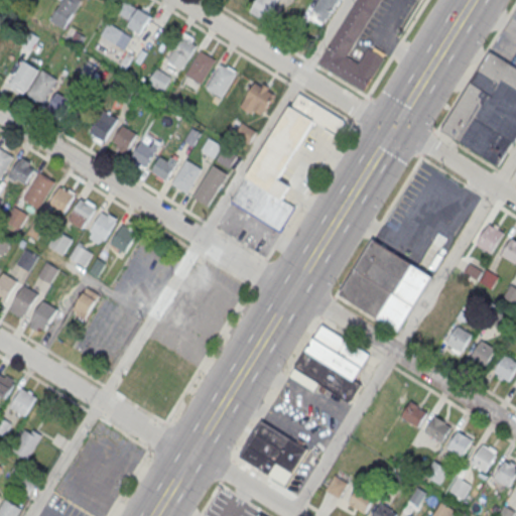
[(61,0),(50,20),(65,28),(81,0),(61,0)]
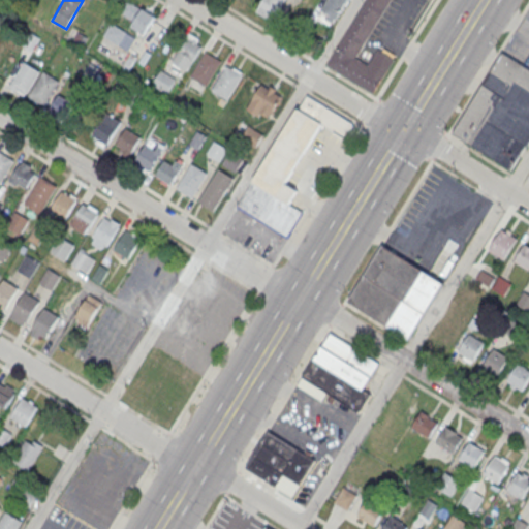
[(131,0),(121,16),(145,32),(156,18),(132,0),(131,0)]
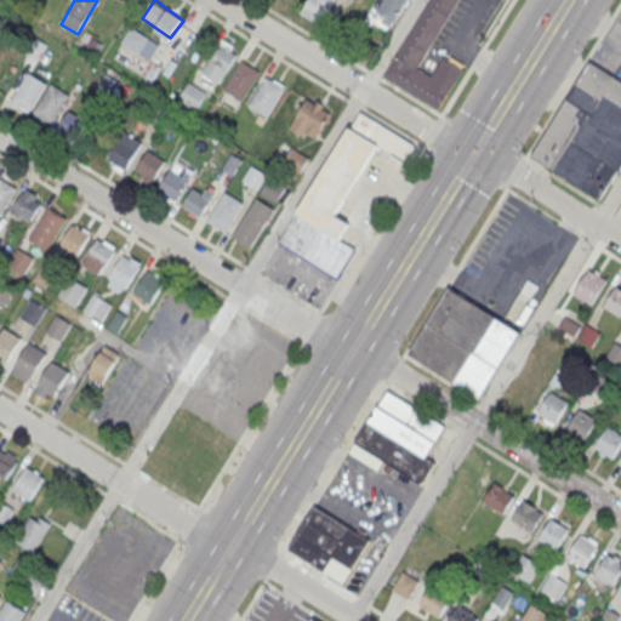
[(308,0),(301,12),(319,24),(334,0),(308,0)]
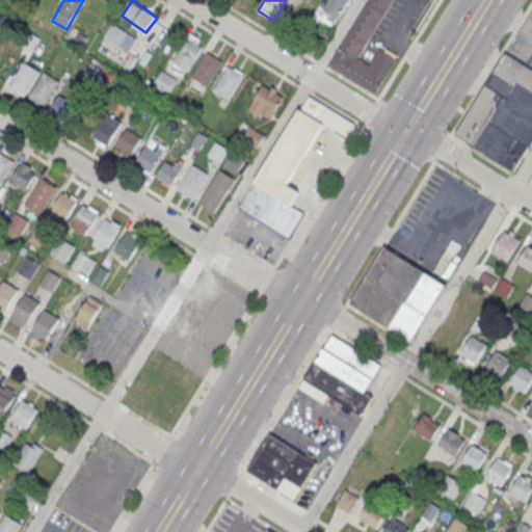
[(335,25),(349,0),(327,0),(319,16),(335,25)]
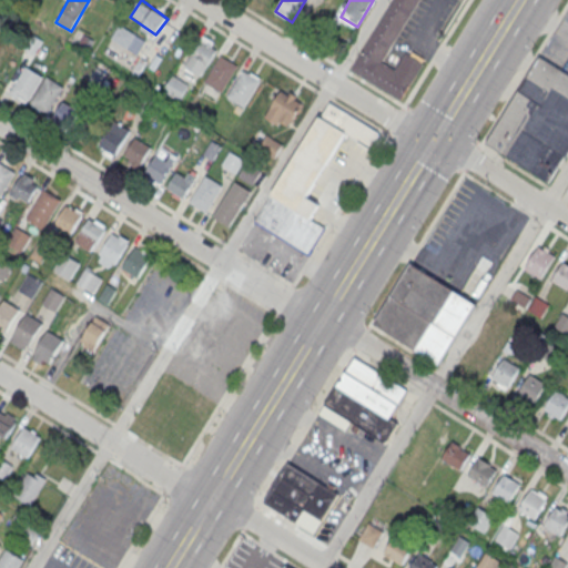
[(418,0),(382,61),(395,69),(405,51),(406,52),(424,62),(399,99),(351,69),(392,0),(418,0)]
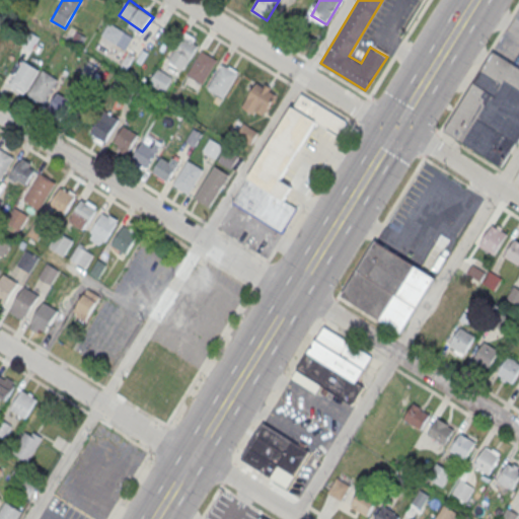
[(102,34),(116,43),(124,30),(109,22),(102,34)]
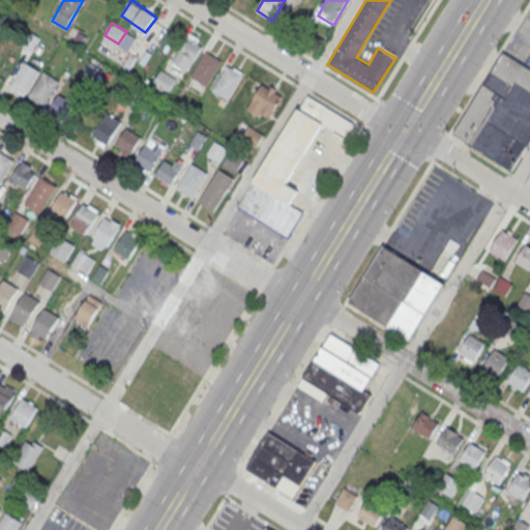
[(31,32),(23,46),(31,51),(39,37),(31,32)]
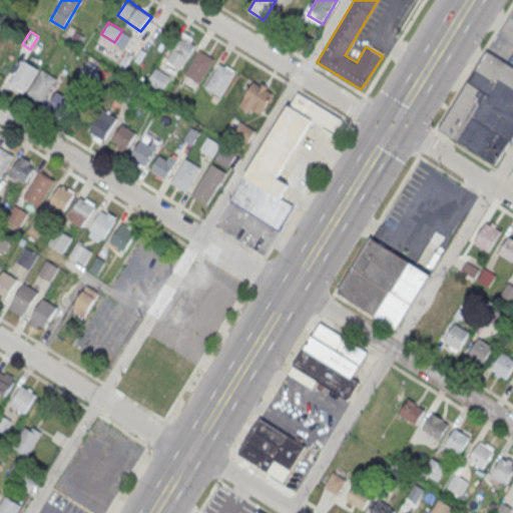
[(76,31),(72,37),(80,43),(84,36),(76,31)]
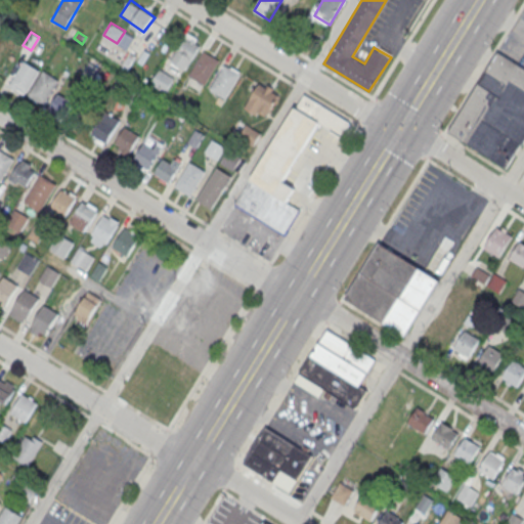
[(169,60),(184,36),(200,46),(184,70),(169,60)]
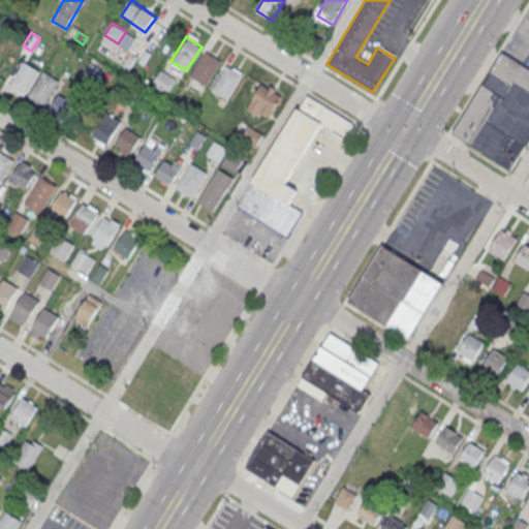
[(0,68),(11,62),(0,42),(0,68)]
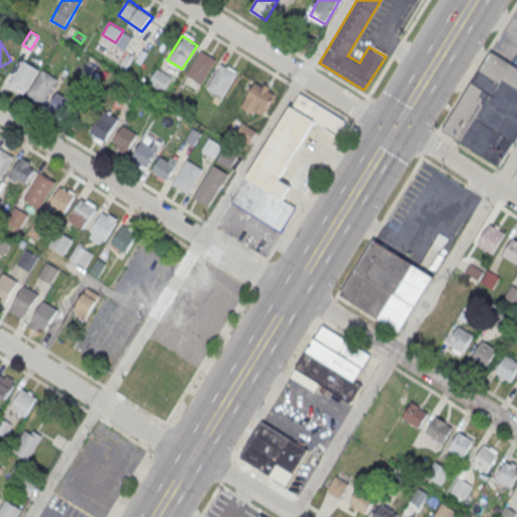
[(186,74),(201,49),(216,60),(201,83),(186,74)]
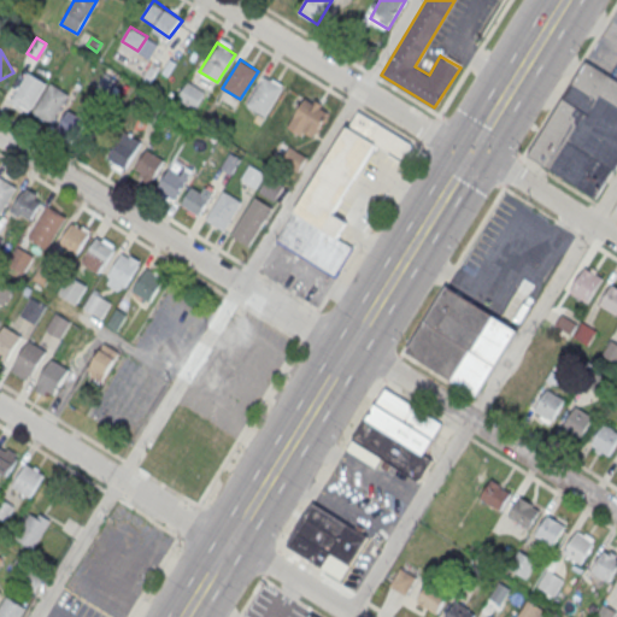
[(527,154),(586,60),(616,80),(616,162),(594,197),(527,154)]
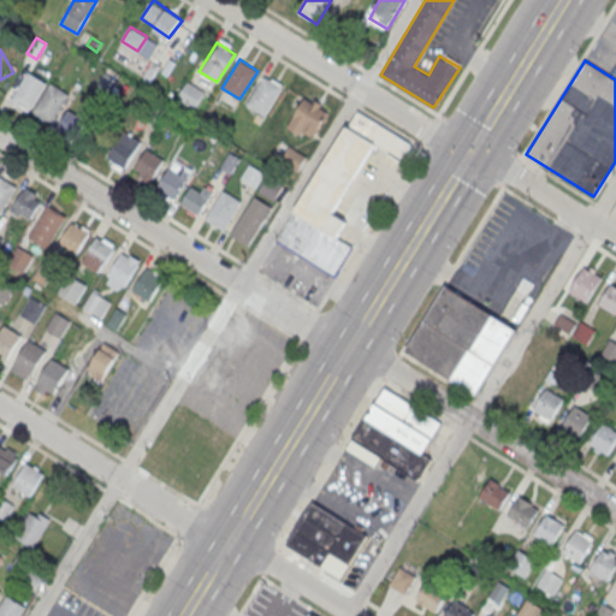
[(11,100),(29,71),(47,83),(30,111),(11,100)]
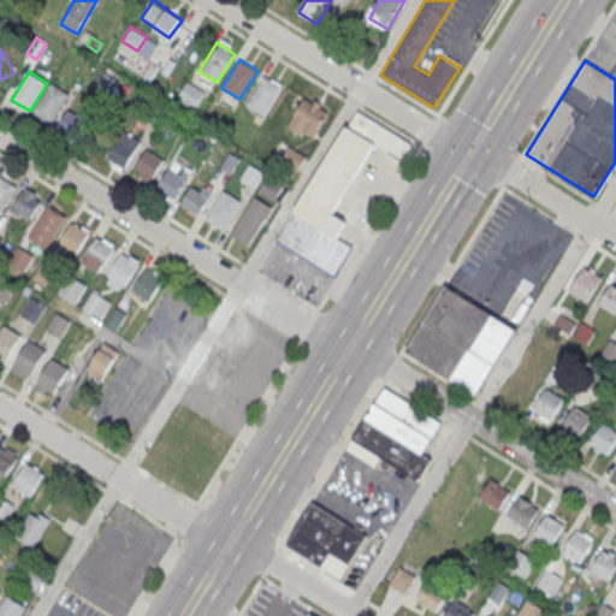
[(105,73),(95,89),(107,96),(117,81),(105,73)]
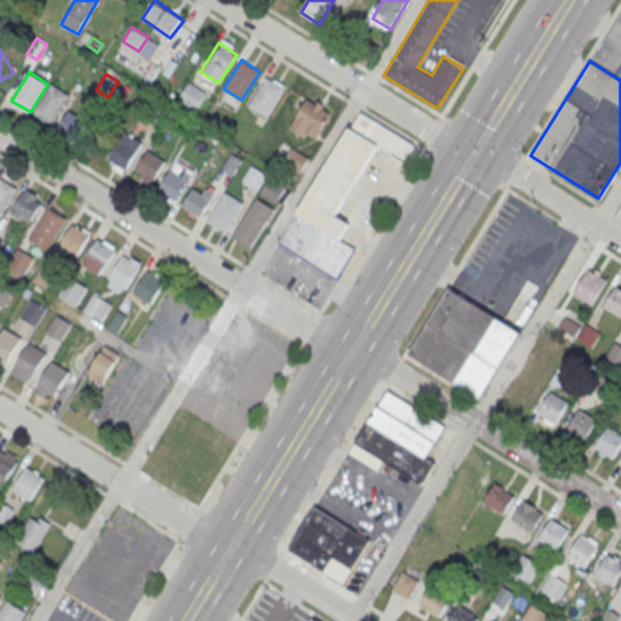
[(249,106),(267,77),(285,87),(267,117),(249,106)]
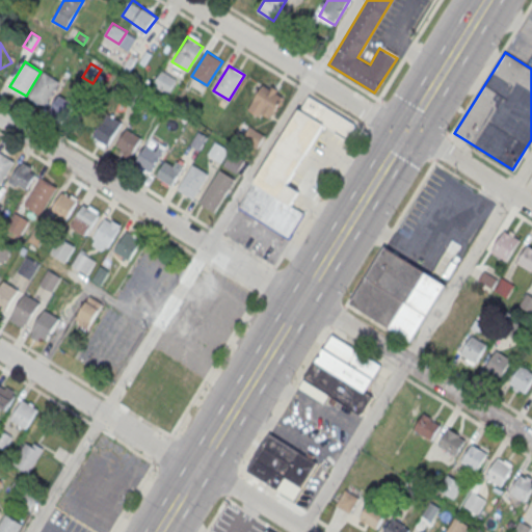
[(153,85),(167,95),(177,79),(162,70),(153,85)]
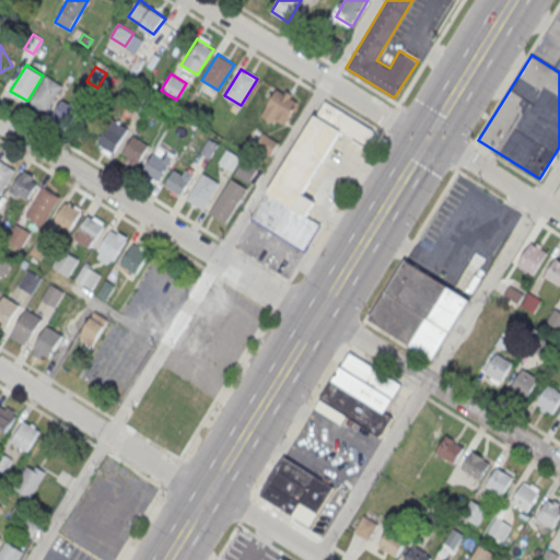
[(31,101),(46,76),(62,85),(47,111),(31,101)]
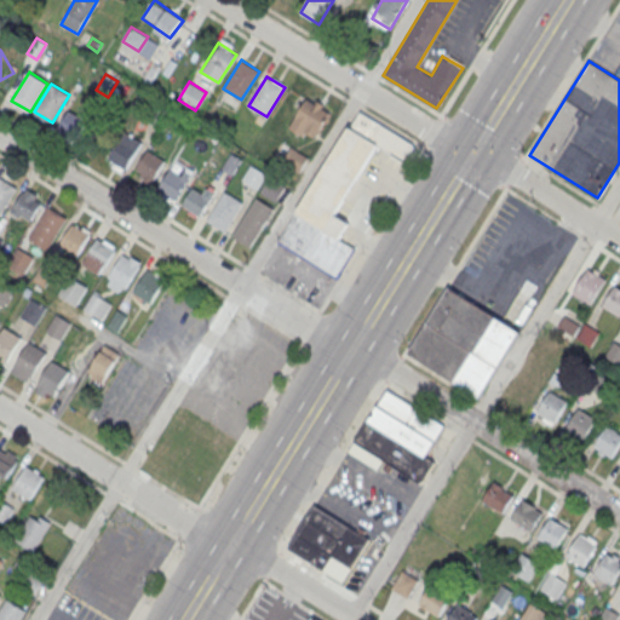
[(288,126),(306,98),(329,112),(314,137),(305,132),(303,136),(288,126)]
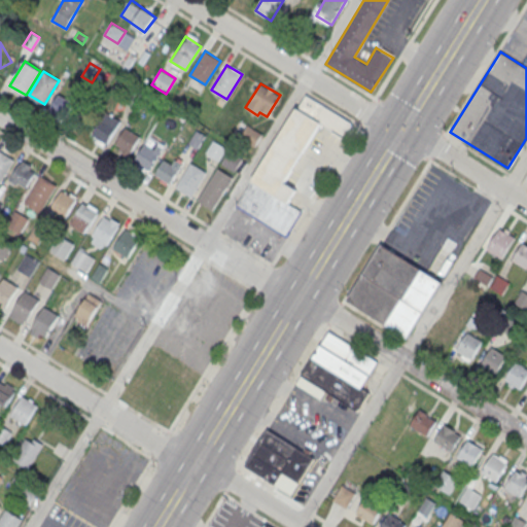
[(77,103),(59,93),(48,112),(67,123),(77,103)]
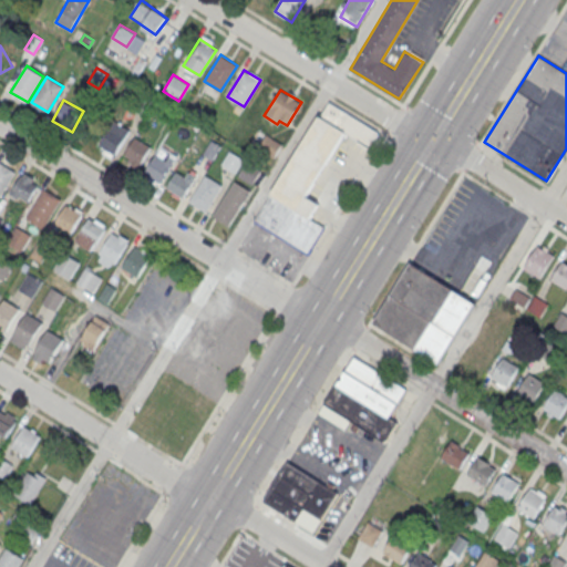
[(255,219),(329,102),(378,132),(379,137),(372,148),(346,132),(305,196),(318,204),(309,218),(323,227),(308,253),(255,219)]
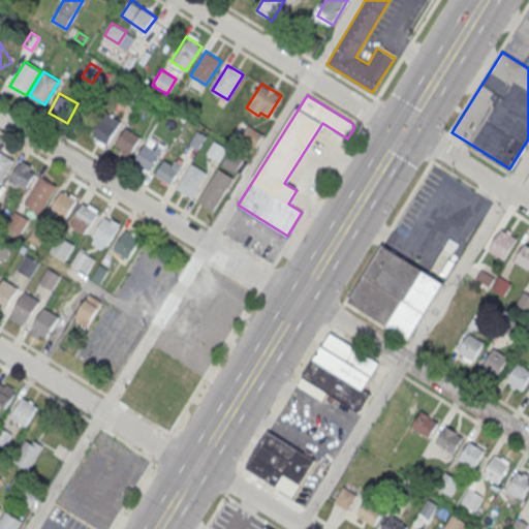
[(92,133),(105,113),(121,122),(107,143),(92,133)]
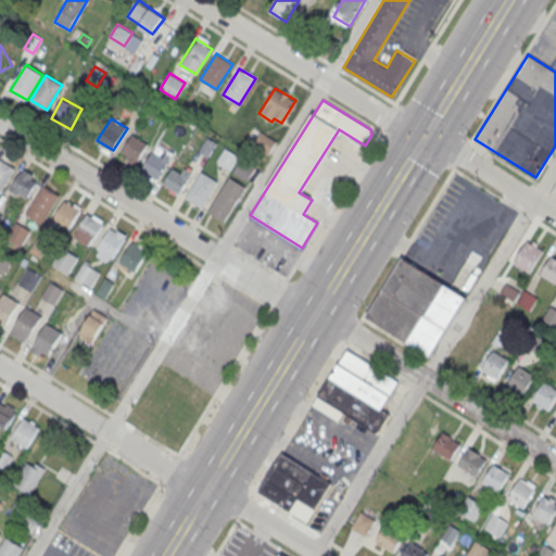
[(253,146),(268,155),(277,141),(262,131),(253,146)]
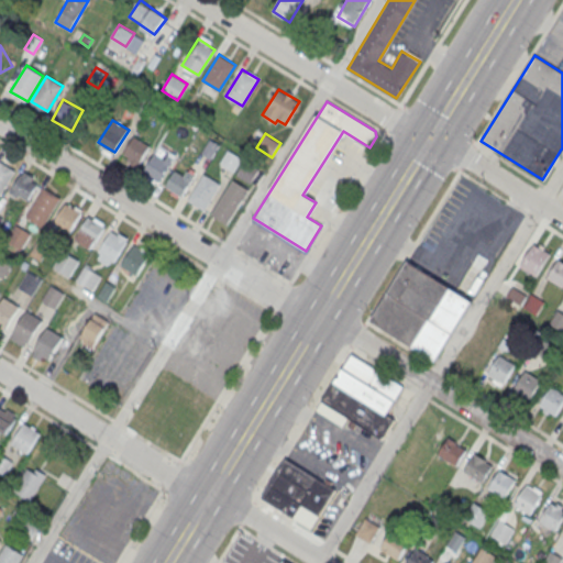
[(121,157),(138,167),(150,146),(134,135),(121,157)]
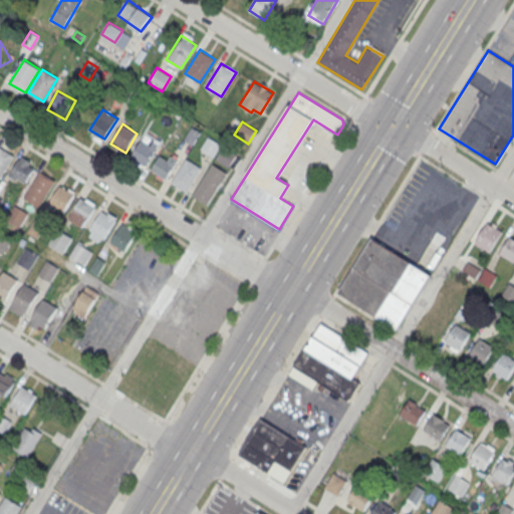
[(193,145),(201,132),(192,126),(184,140),(193,145)]
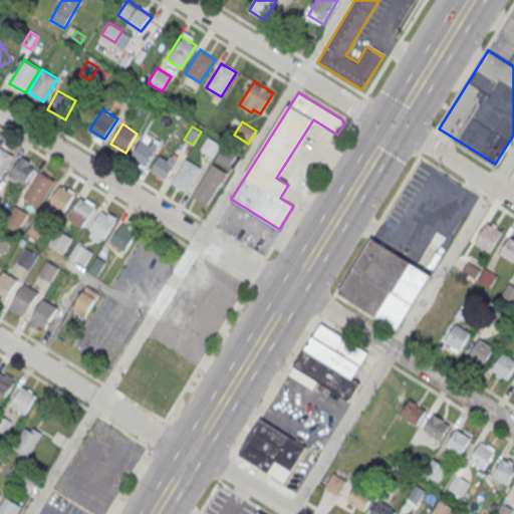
[(159,145),(144,136),(132,156),(146,165),(159,145)]
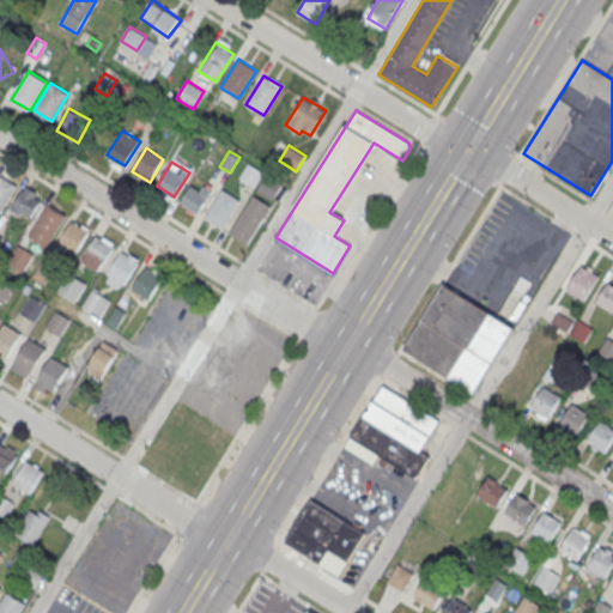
[(263,173),(249,163),(240,177),(254,187),(263,173)]
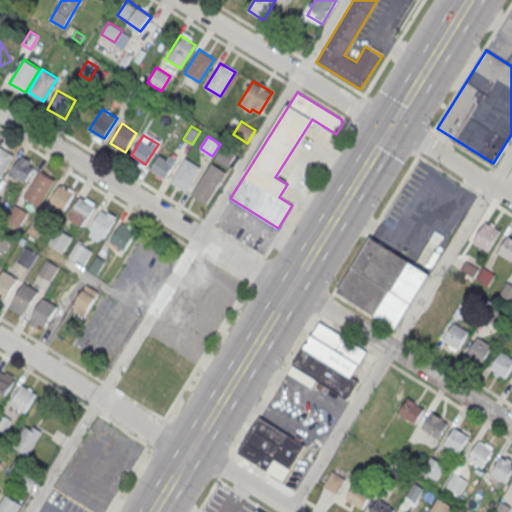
[(215,158),(228,167),(236,154),(224,145),(215,158)]
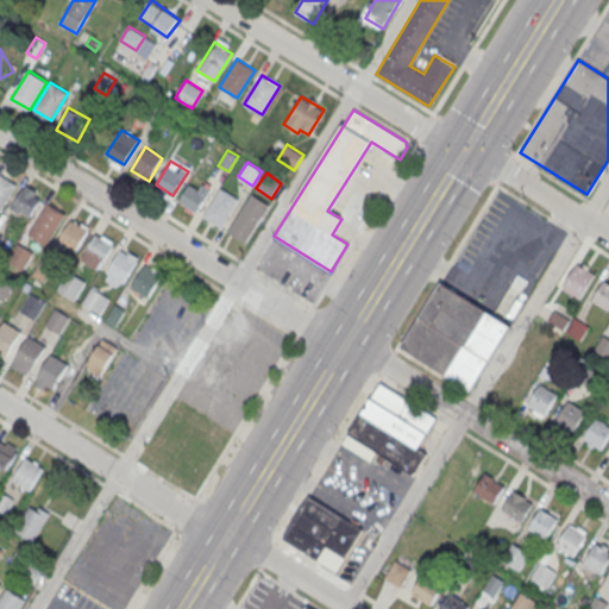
[(0,174),(17,184),(0,209),(0,174)]
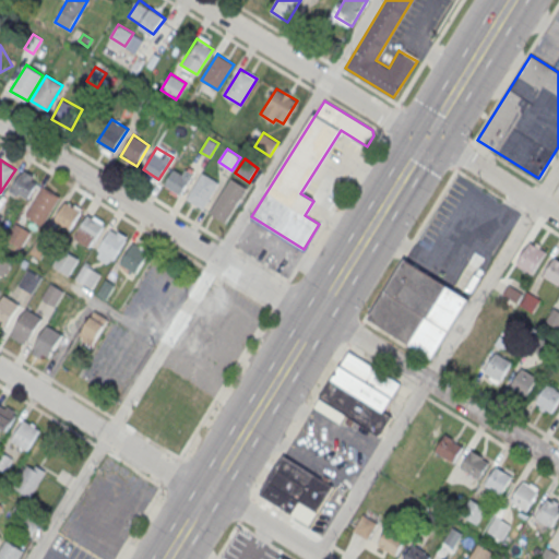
[(164,183),(174,168),(182,174),(186,168),(193,173),(180,194),(178,193),(176,197),(169,191),(171,188),(164,183)]
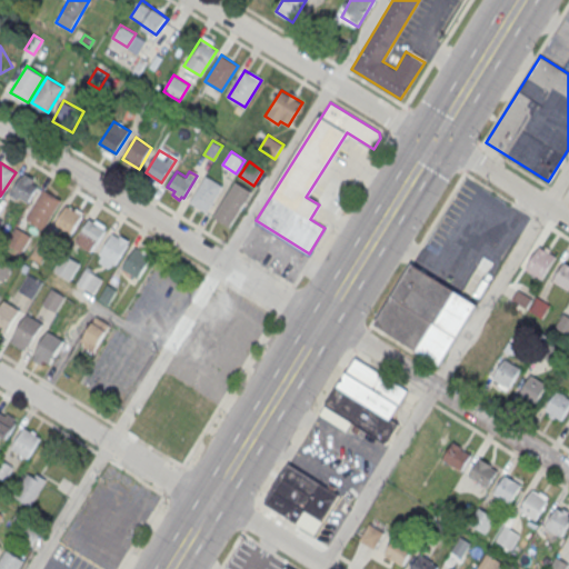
[(39,182),(21,173),(10,197),(27,206),(39,182)]
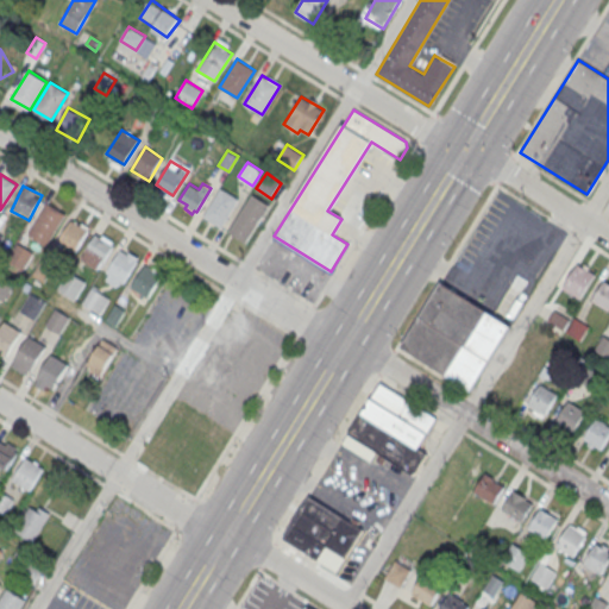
[(203,215),(220,187),(238,199),(221,227),(203,215)]
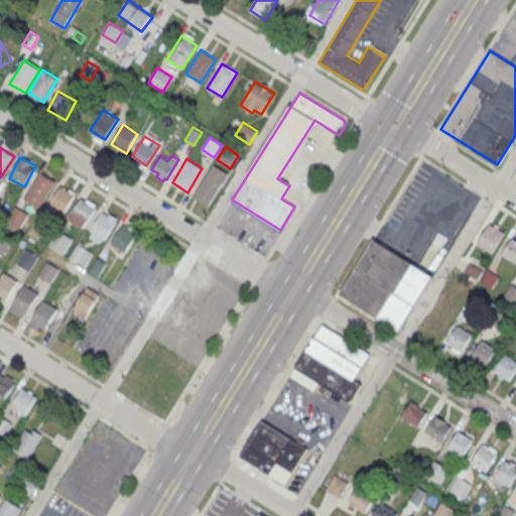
[(194,196),(213,163),(228,173),(209,206),(194,196)]
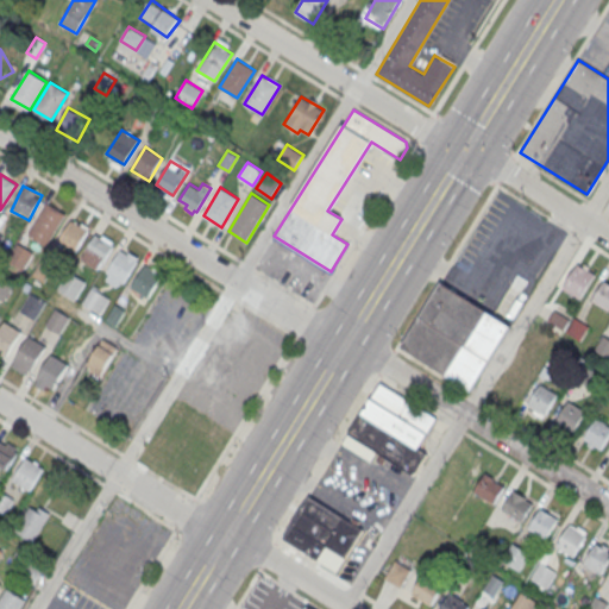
[(29,233),(48,203),(64,214),(45,244),(29,233)]
